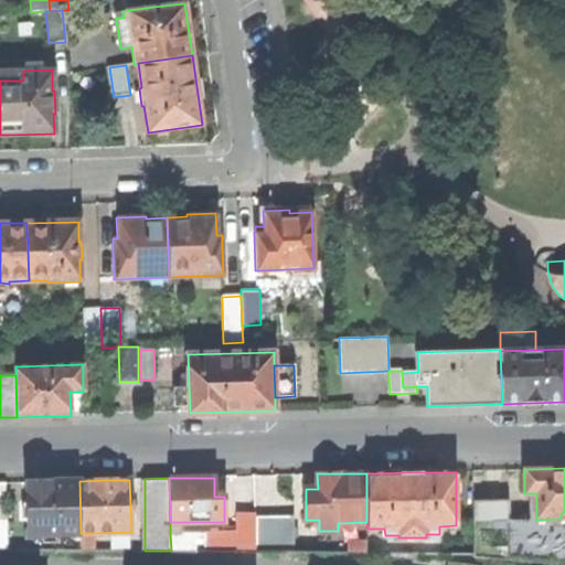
[(82,535),(81,533),(80,481),(45,482),(28,482),(29,536),(82,535)]
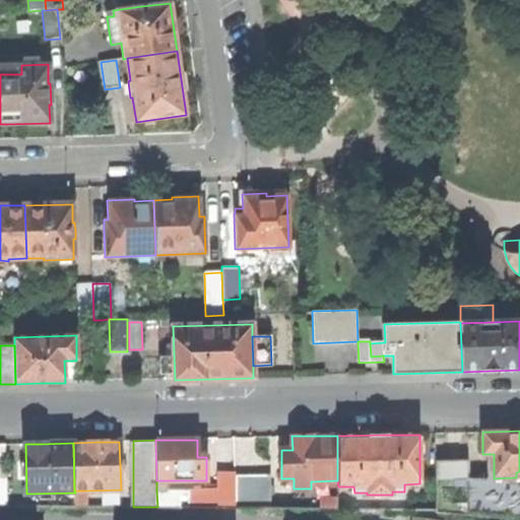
[(468,460),(436,461),(437,514),(507,519),(519,519),(519,471),(516,472),(516,477),(494,478),(468,478),(468,460)]
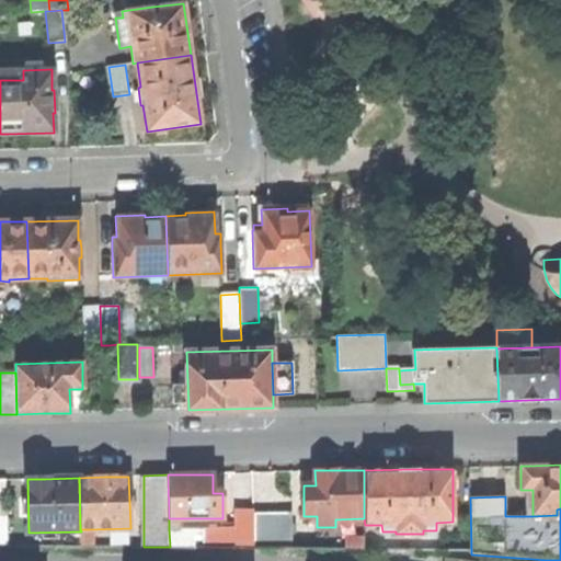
[(273,548),(273,513),(254,514),(254,548),(273,548)]
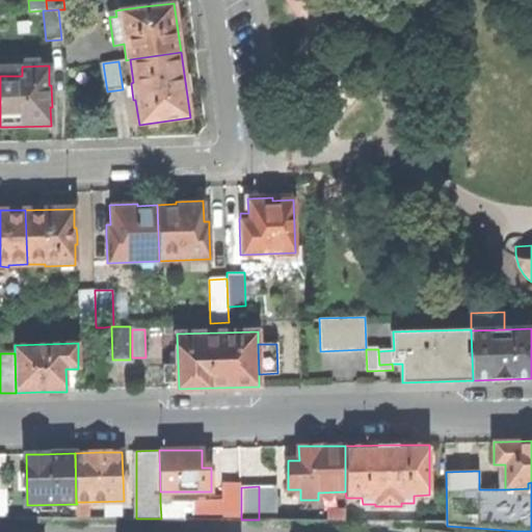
[(277,520),(277,486),(259,486),(259,520),(277,520)]
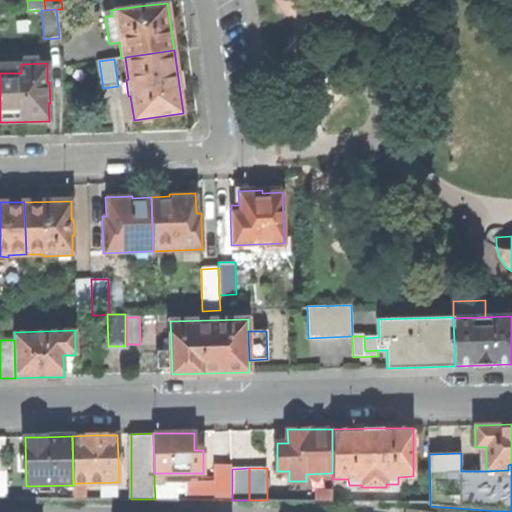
[(164,483),(164,473),(154,473),(154,483),(164,483)]
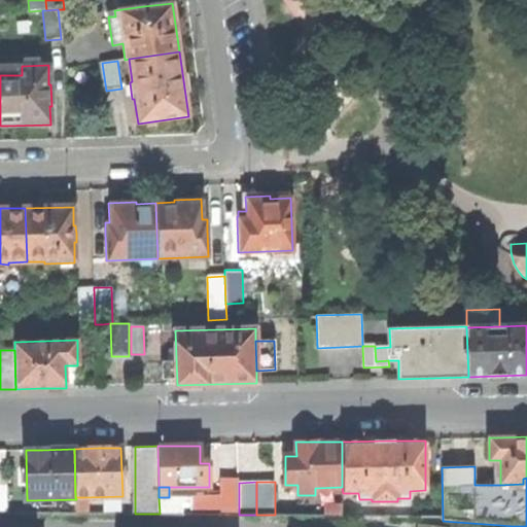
[(0,508),(9,508),(8,490),(0,490),(0,508)]
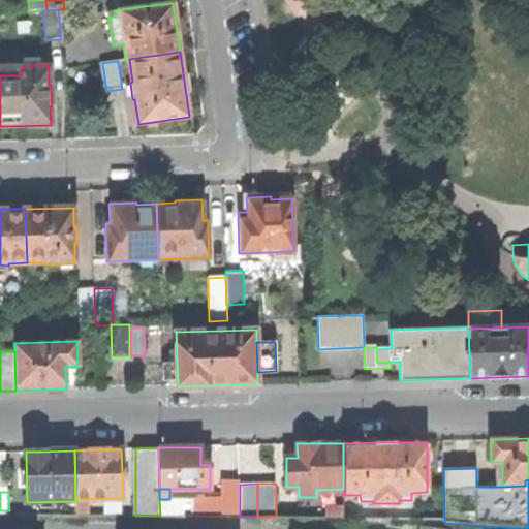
[(75,499),(76,501),(76,515),(88,515),(89,504),(84,499),(75,499)]
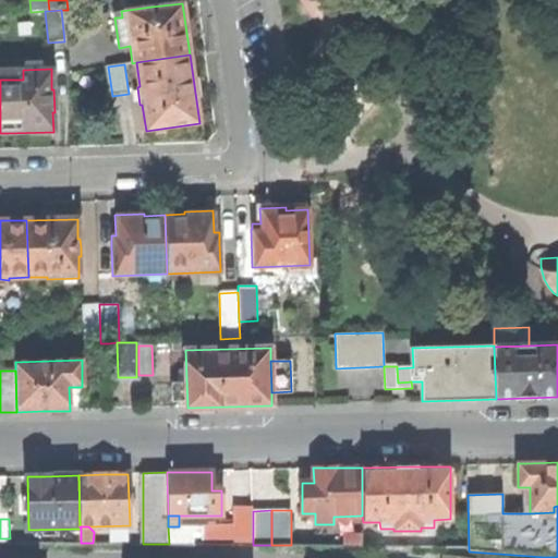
[(179,526),(168,526),(169,544),(183,544),(183,531),(179,526)]
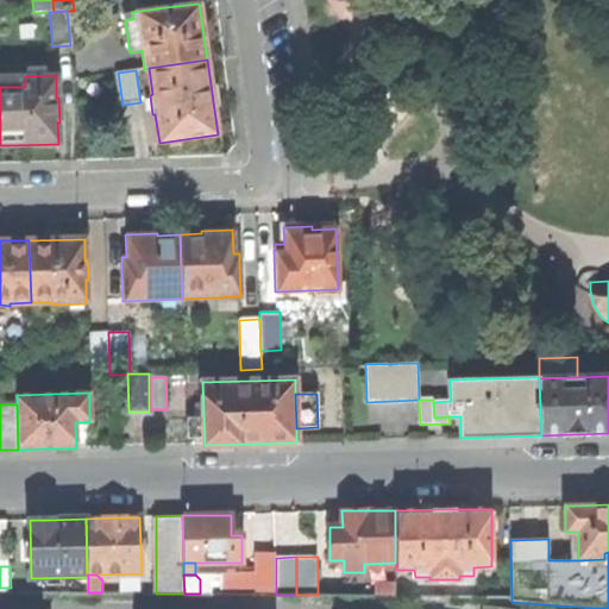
[(225,578),(225,594),(255,594),(255,578),(225,578)]
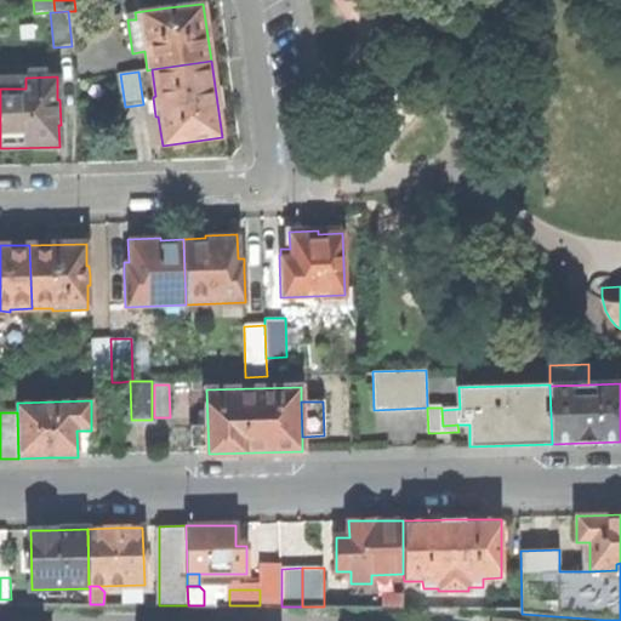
[(404,590),(380,590),(380,594),(380,608),(404,608),(404,590)]
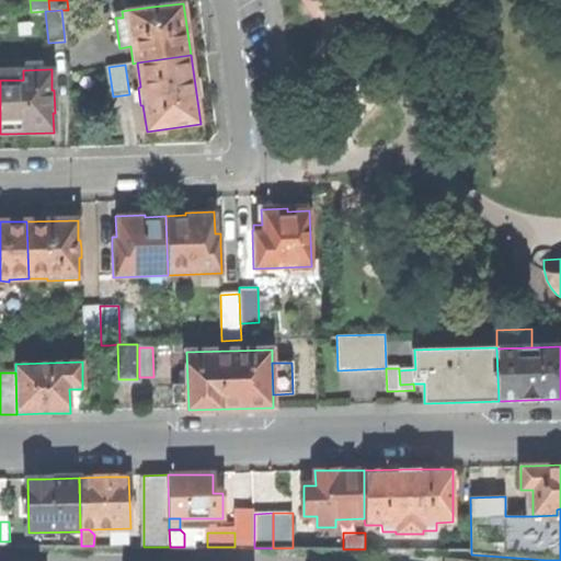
[(343,549),(343,537),(329,537),(330,549),(343,549)]
